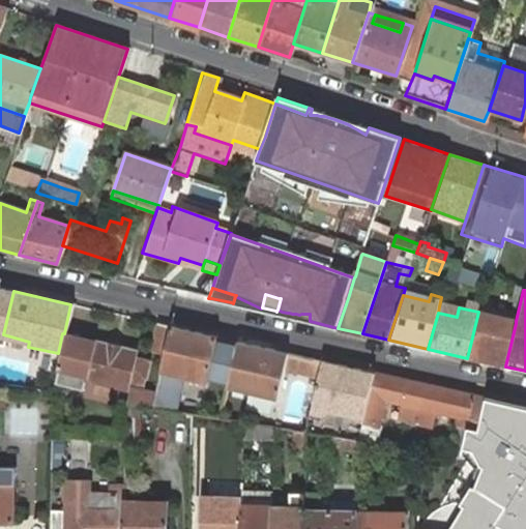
[(467,358),(505,366),(516,323),(516,321),(498,318),(498,324),(476,320),(467,358)]
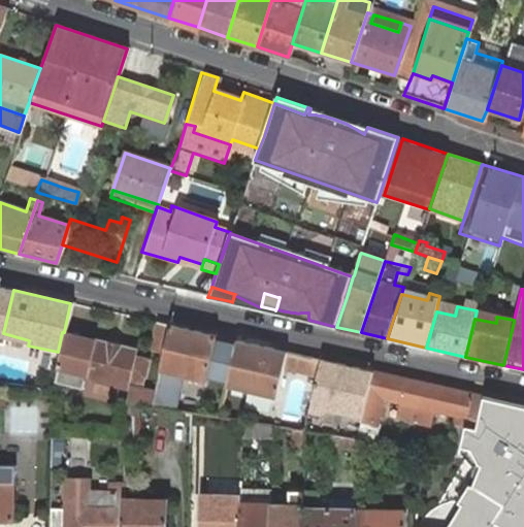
[(169,325),(155,322),(149,349),(163,352),(169,325)]
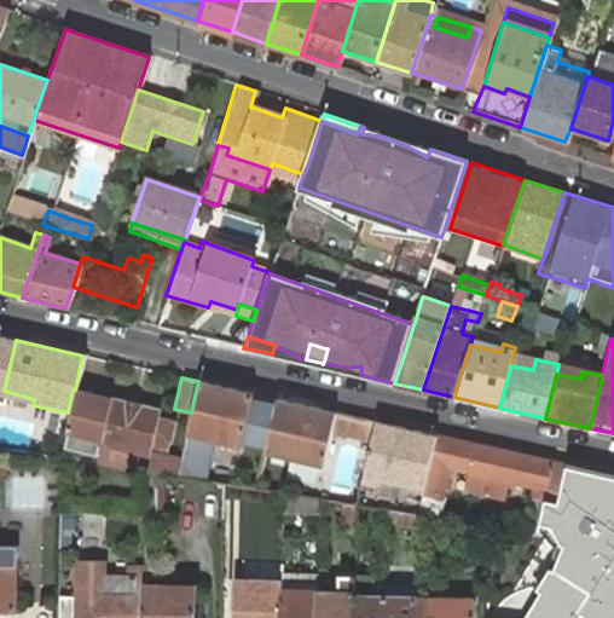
[(191,413),(187,431),(241,443),(252,393),(198,381),(191,413)]
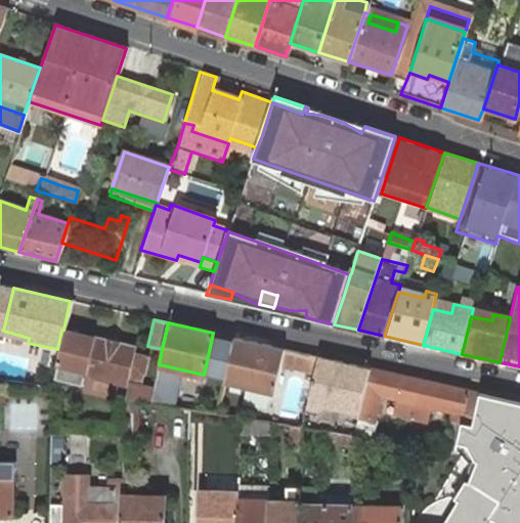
[(87,356),(83,374),(125,383),(126,377),(140,380),(145,355),(131,352),(132,347),(116,344),(116,341),(106,340),(105,342),(91,338),(90,343),(79,341),(76,354),(87,356)]
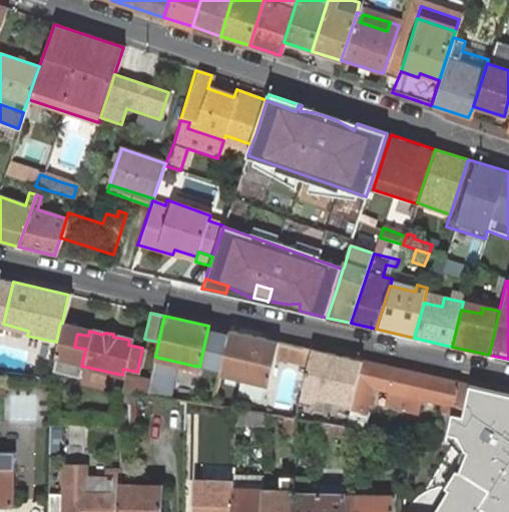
[(277,342),(227,331),(218,371),(217,375),(268,385),(268,382),(277,342)]
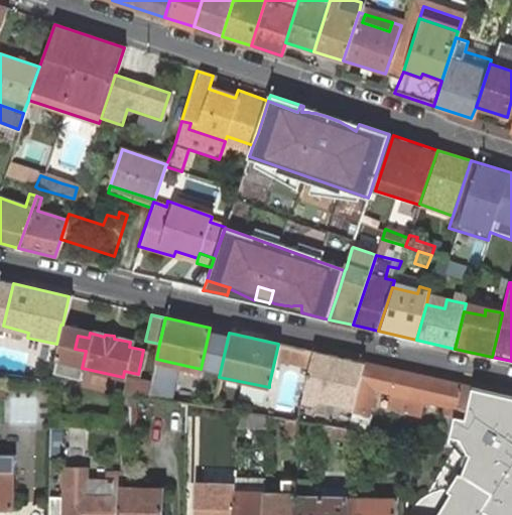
[(291,347),(278,344),(269,384),(269,387),(262,416),(265,417),(288,421),(296,384),(283,381),(291,347)]
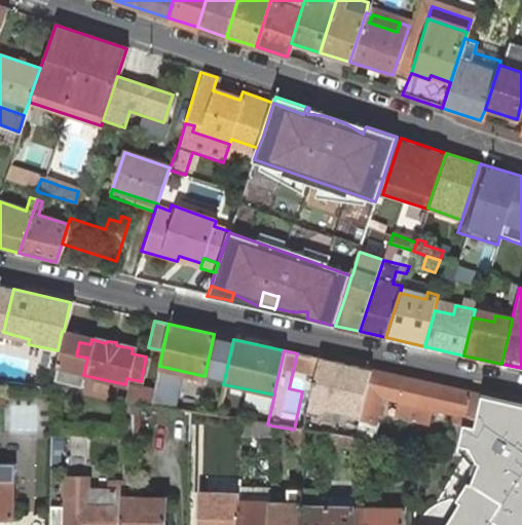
[(319,359),(303,354),(298,379),(312,382),(319,359)]
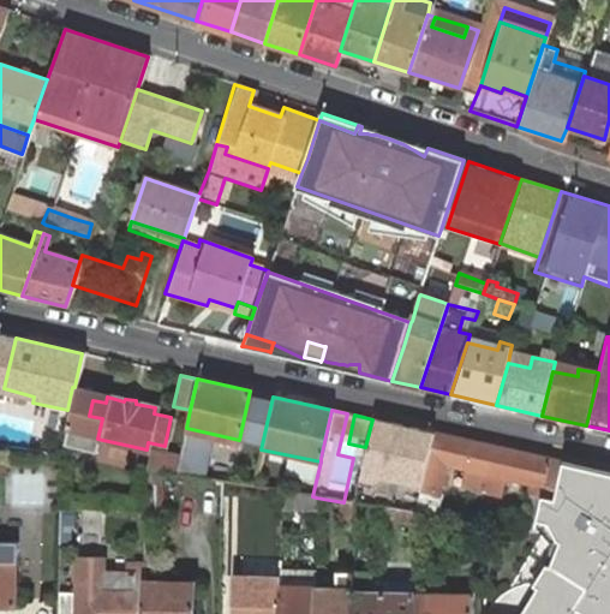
[(435,433),(372,419),(365,447),(359,478),(374,482),(382,478),(422,488),(435,433)]
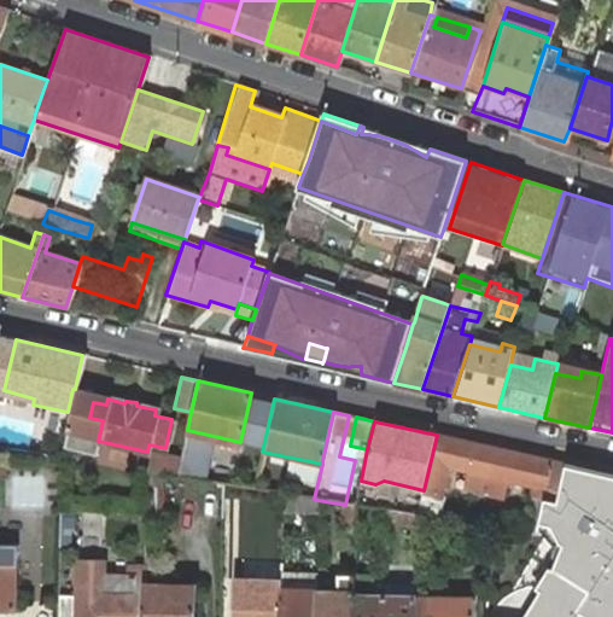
[(437,435),(418,516),(436,518),(449,466),(486,477),(494,449),(437,435)]
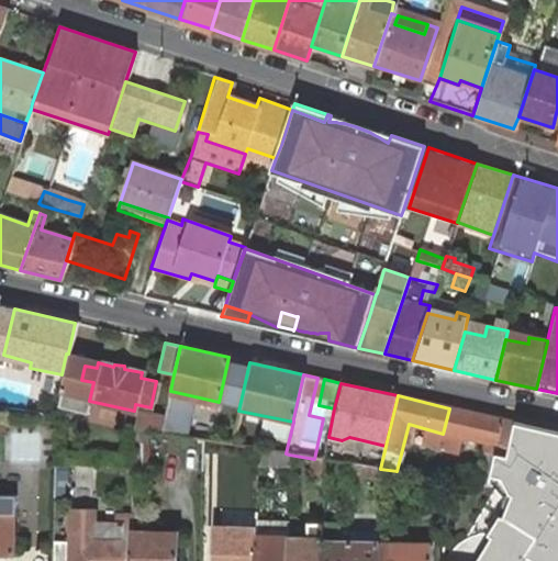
[(494,451),(501,421),(449,408),(443,434),(439,448),(492,462),(494,451)]
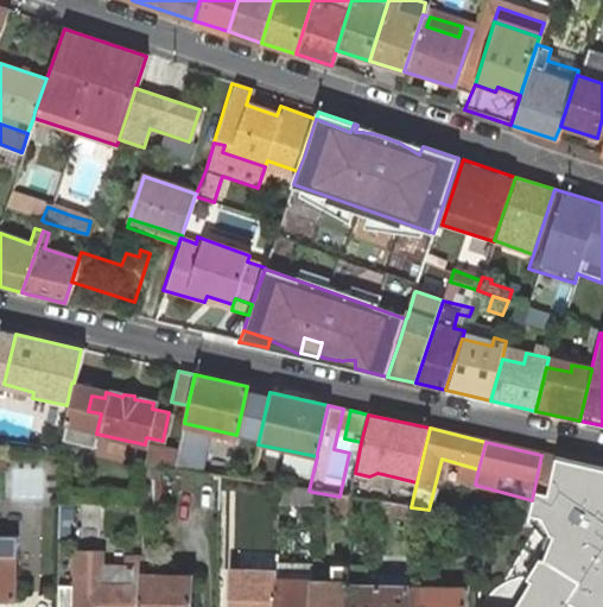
[(602,606),(602,467),(554,456),(545,491),(534,488),(532,500),(527,513),(540,516),(552,536),(543,557),(514,606),(602,606)]
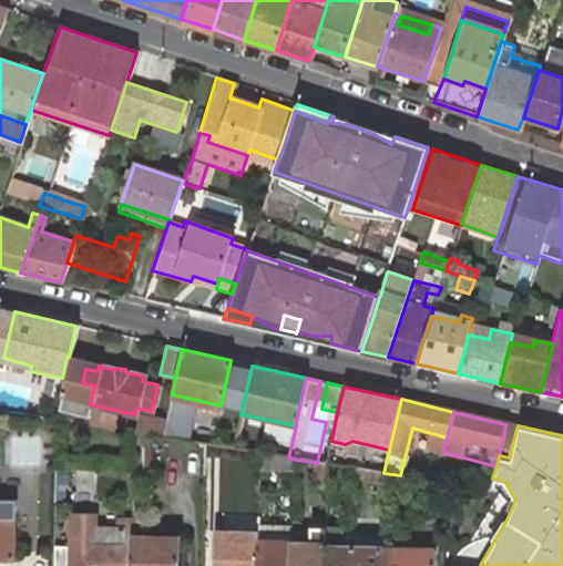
[(231,474),(232,448),(202,446),(201,473),(231,474)]
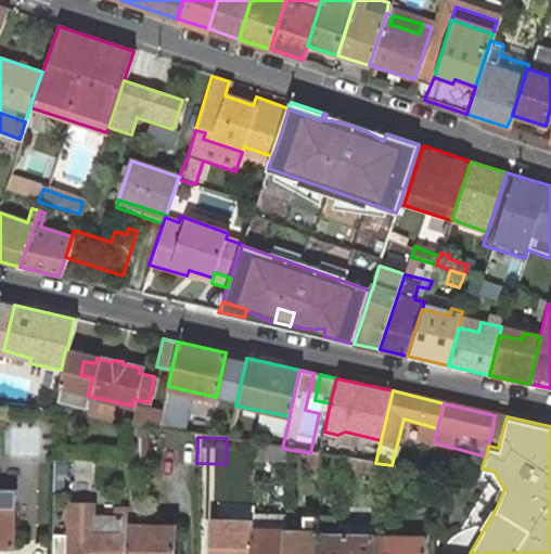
[(0,545),(10,545),(11,506),(14,506),(13,488),(0,487),(0,545)]
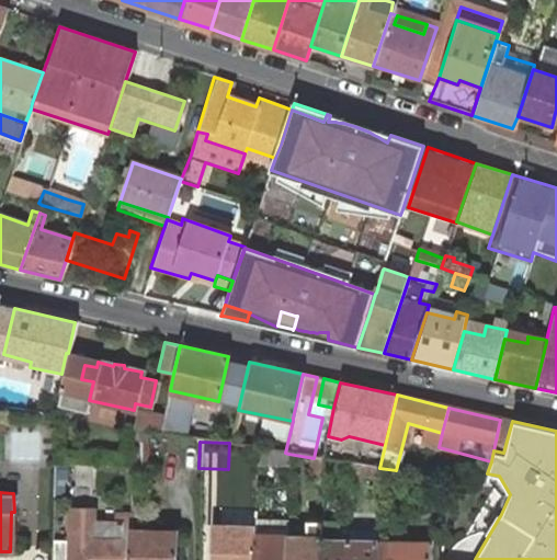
[(49,559),(126,559),(127,532),(128,513),(116,513),(116,521),(91,520),(91,507),(69,507),(69,538),(50,537),(49,559)]
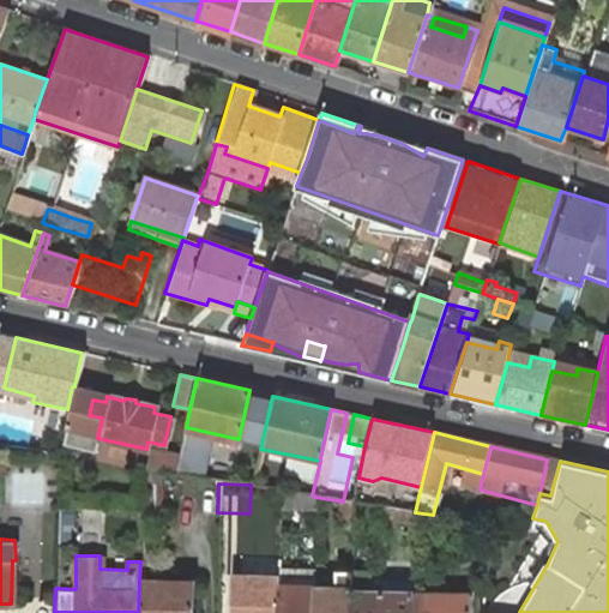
[(231,612),(276,612),(277,583),(278,558),(261,558),(260,576),(234,575),(231,612)]
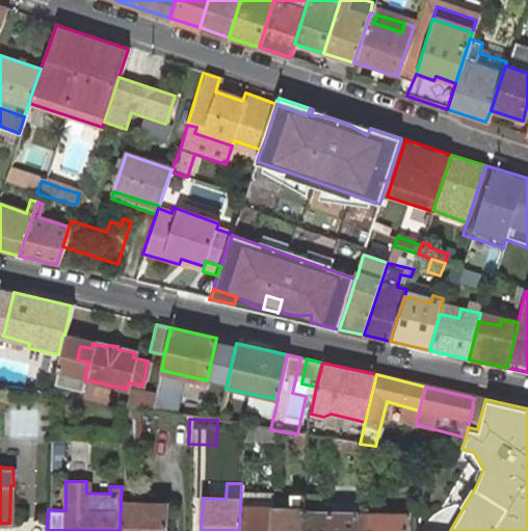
[(270,530),(300,530),(302,495),(302,493),(291,494),(291,505),(271,504),(271,507),(270,530)]
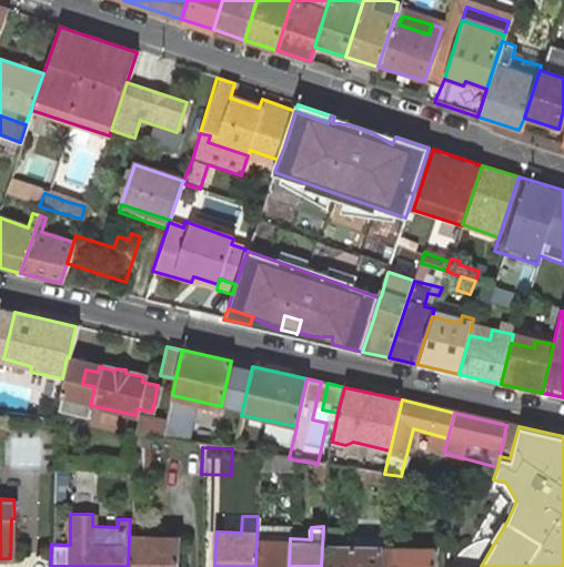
[(321,566),(351,566),(352,536),(340,535),(341,528),(323,528),(321,566)]
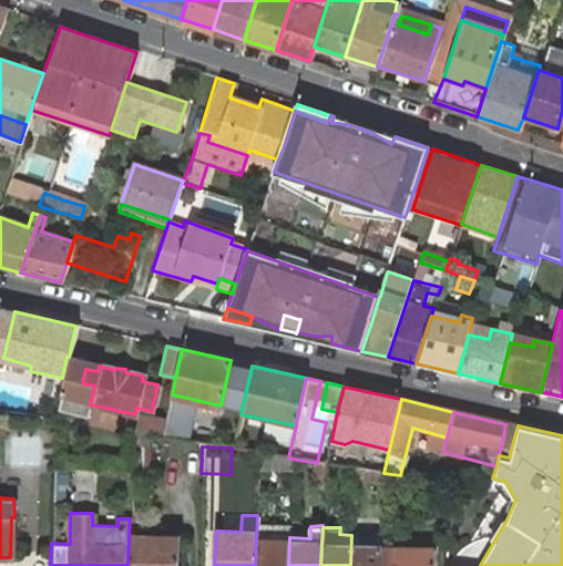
[(350,565),(380,565),(381,549),(382,536),(351,535),(350,565)]
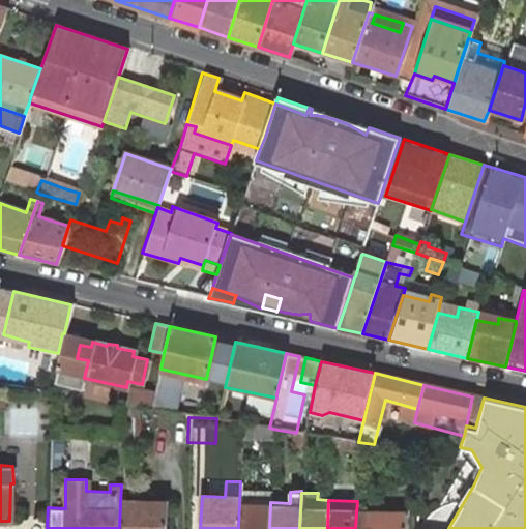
[(120,502),(119,528),(164,528),(165,503),(120,502)]
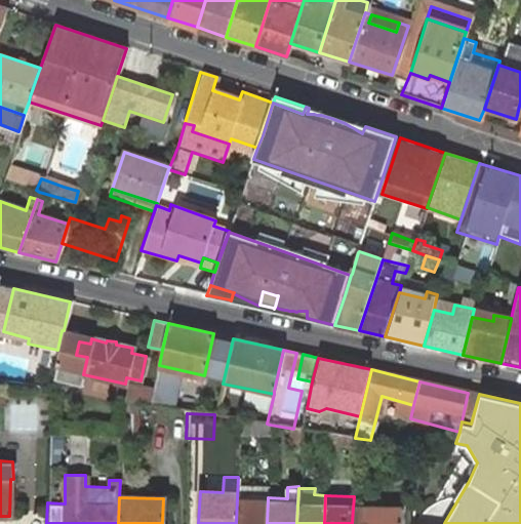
[(267,523),(268,500),(262,499),(262,511),(243,511),(243,499),(237,498),(236,523),(267,523)]
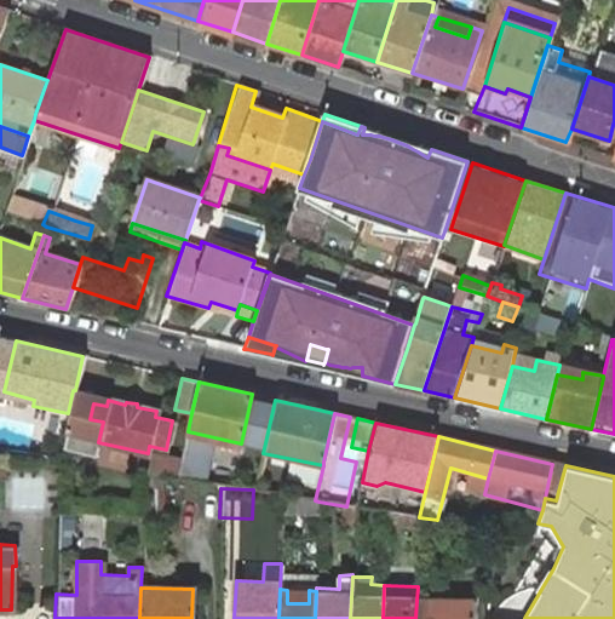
[(309,603),(309,590),(287,590),(287,603),(309,603)]
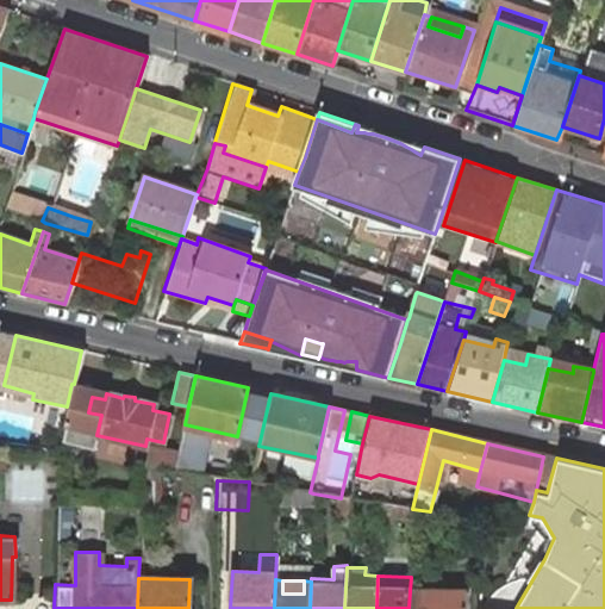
[(410,591),(409,608),(463,608),(465,592),(410,591)]
